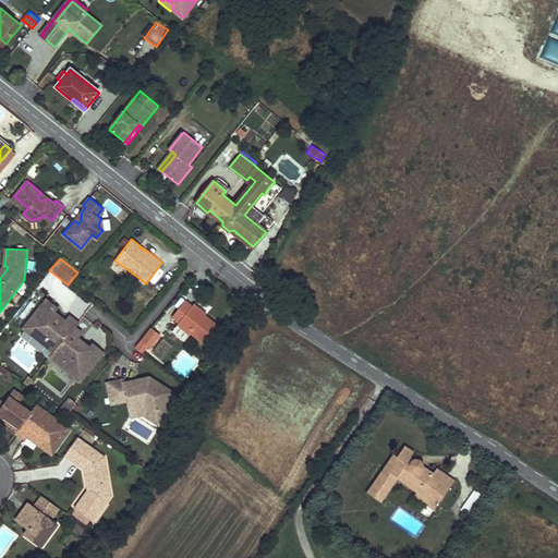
[(129,270),(114,261),(110,266),(124,277),(129,270)]
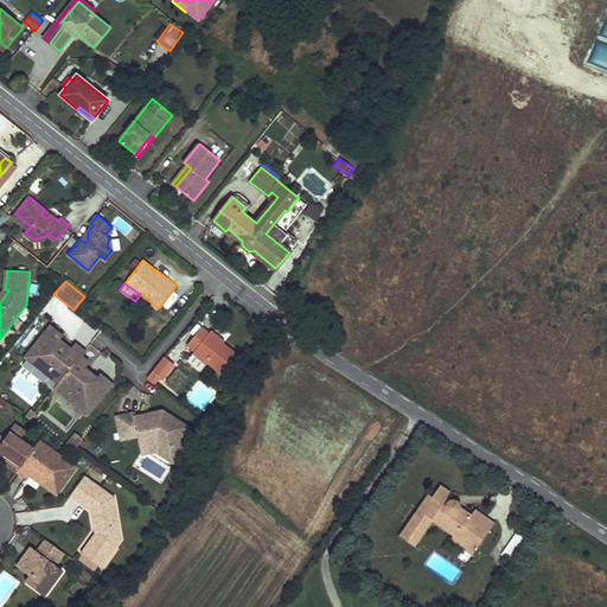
[(62,337),(50,326),(25,357),(48,375),(52,370),(63,378),(58,384),(69,393),(64,397),(87,415),(112,384),(101,376),(98,379),(90,372),(87,378),(81,372),(84,368),(89,362),(81,356),(84,351),(76,345),(71,351),(69,356),(62,350),(65,345),(58,340),(62,337)]
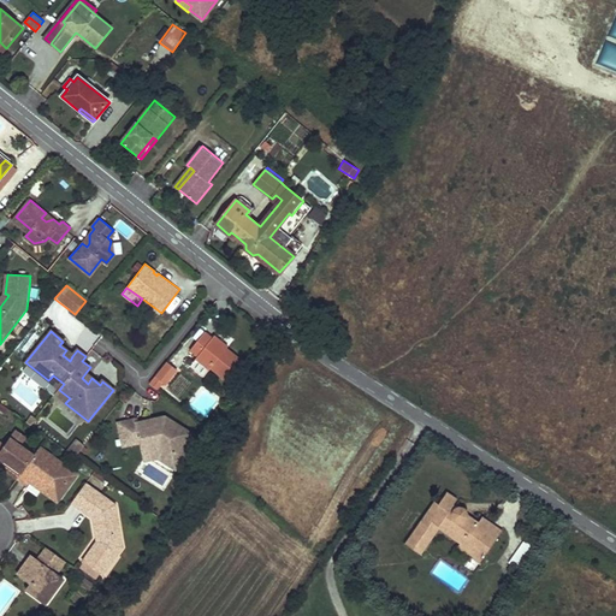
[(66,350),(63,355),(70,361),(72,356),(66,350)]
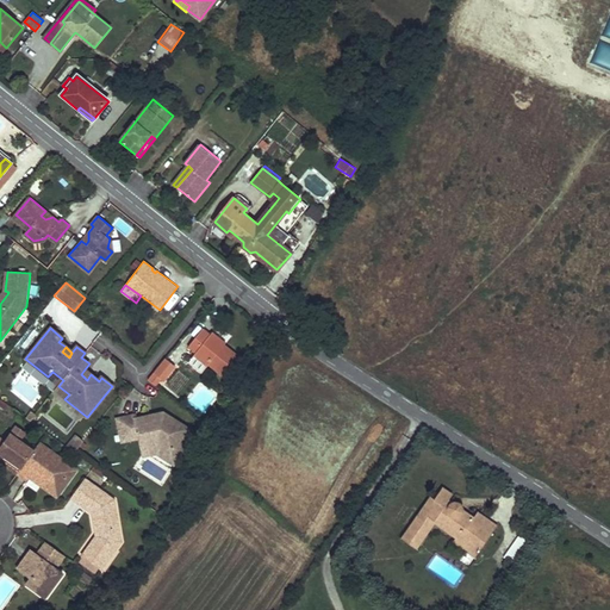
[(162,359),(153,371),(160,378),(166,383),(176,369),(162,359)]
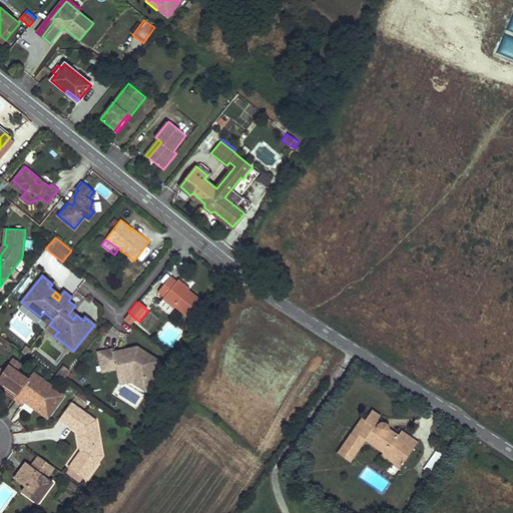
[(76,315),(71,311),(68,315),(73,320),(76,315)]
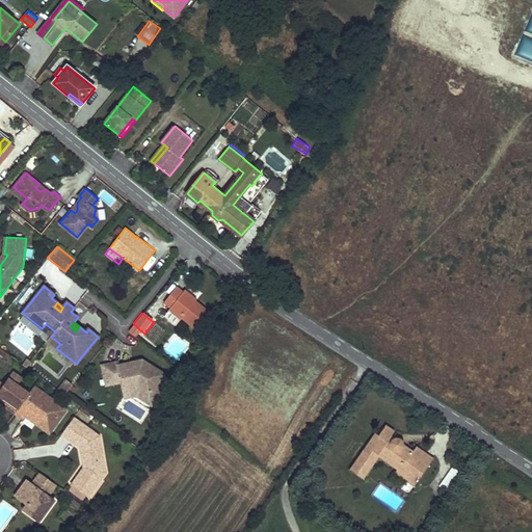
[(133,323),(128,329),(135,335),(139,329),(133,323)]
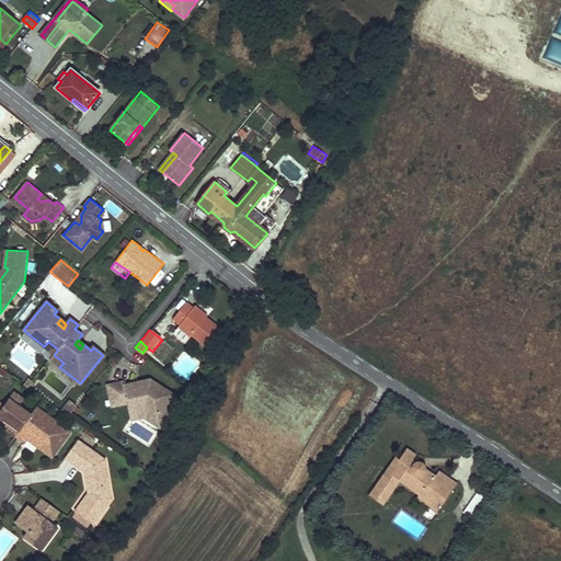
[(48,342),(44,346),(54,355),(58,350),(48,342)]
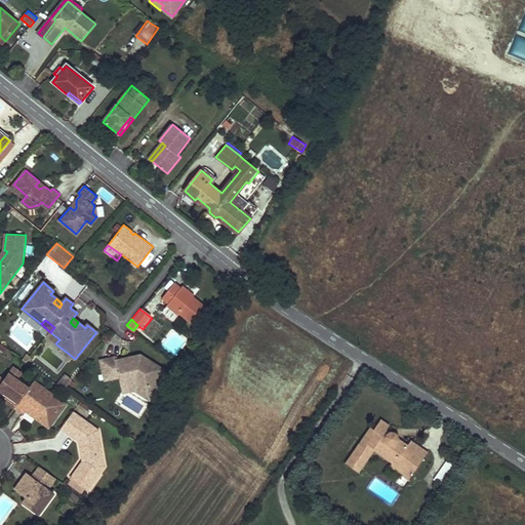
[(59,339),(50,332),(46,336),(55,344),(59,339)]
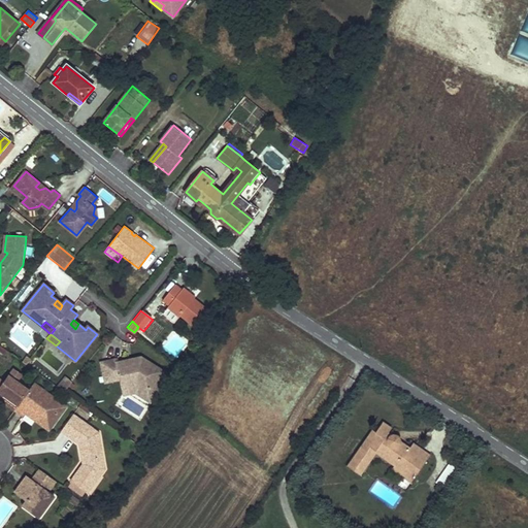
[(167,374),(140,357),(131,359),(132,363),(126,364),(126,360),(117,362),(116,358),(100,361),(105,382),(121,378),(122,383),(130,381),(131,389),(137,388),(145,393),(149,388),(156,392),(167,374)]
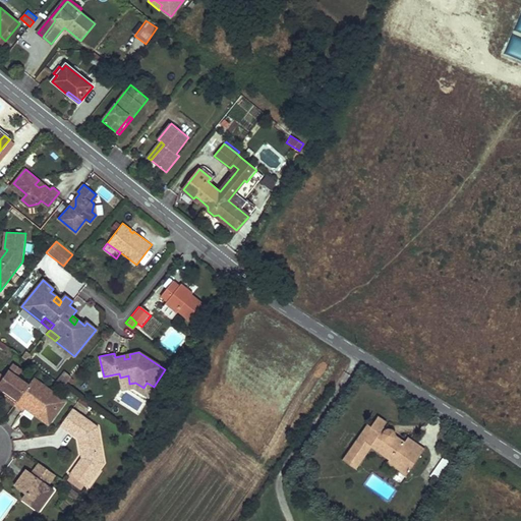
[(62,398),(34,378),(29,385),(16,377),(21,369),(14,363),(4,377),(0,373),(0,387),(4,390),(18,400),(14,405),(22,410),(24,407),(30,401),(40,409),(38,412),(51,421),(60,409),(56,407),(62,398)]
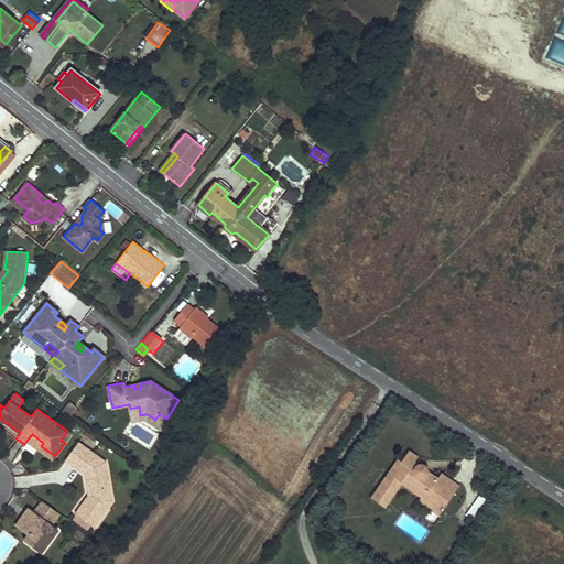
[(62,412),(69,418),(78,407),(72,400),(62,412)]
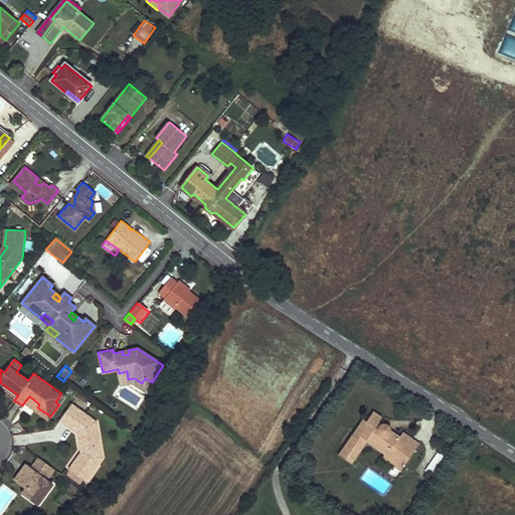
[(127,371),(119,373),(121,385),(134,382),(147,391),(152,382),(145,378),(142,383),(134,378),(128,379),(127,371)]
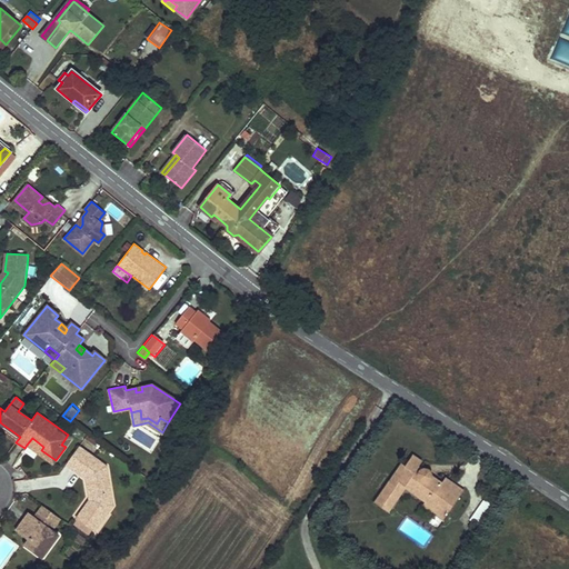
[(0,422),(0,428),(1,429),(0,431),(16,442),(20,437),(5,426),(0,422)]
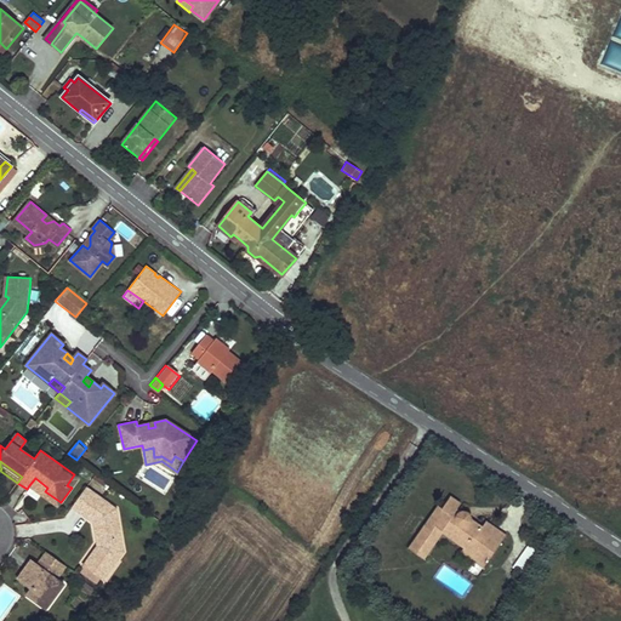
[(78,478),(74,474),(67,485),(72,488),(78,478)]
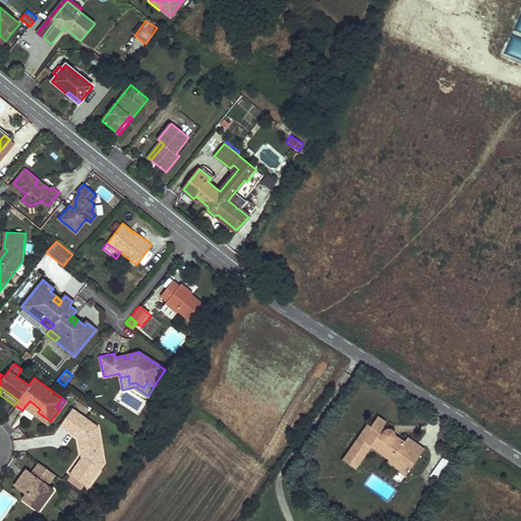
[(49,424),(51,421),(38,412),(40,409),(30,401),(24,407),(49,424)]
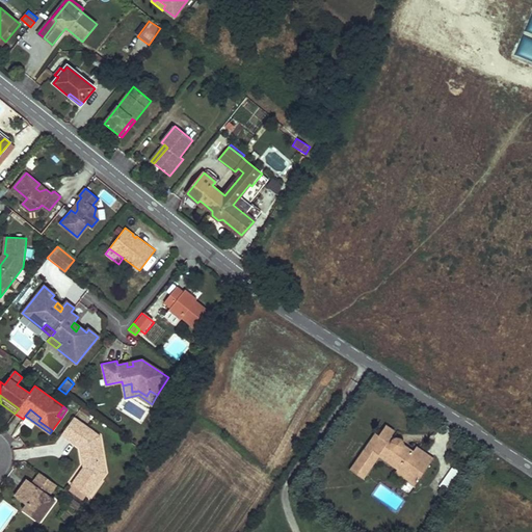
[(81,421),(69,439),(81,447),(85,446),(88,467),(84,467),(72,484),(88,497),(106,472),(102,443),(92,444),(91,439),(96,431),(81,421)]
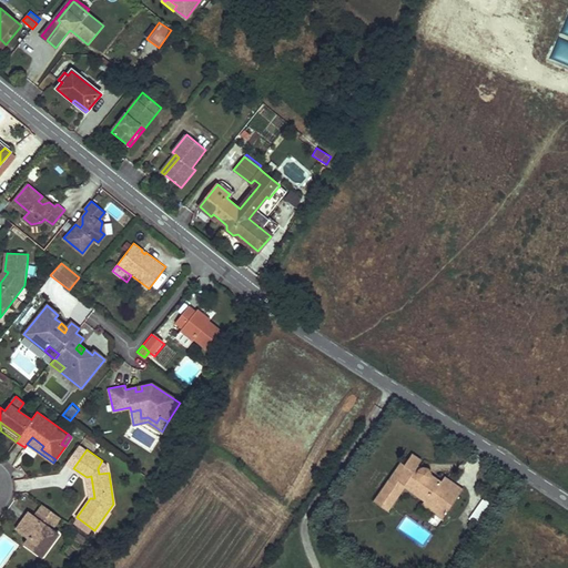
[(434,508),(445,516),(464,486),(445,474),(440,479),(432,473),(432,470),(432,469),(432,467),(430,466),(428,465),(425,465),(423,465),(421,466),(417,464),(421,458),(413,452),(405,463),(403,462),(376,501),(388,510),(406,484),(427,497),(437,505),(434,508)]
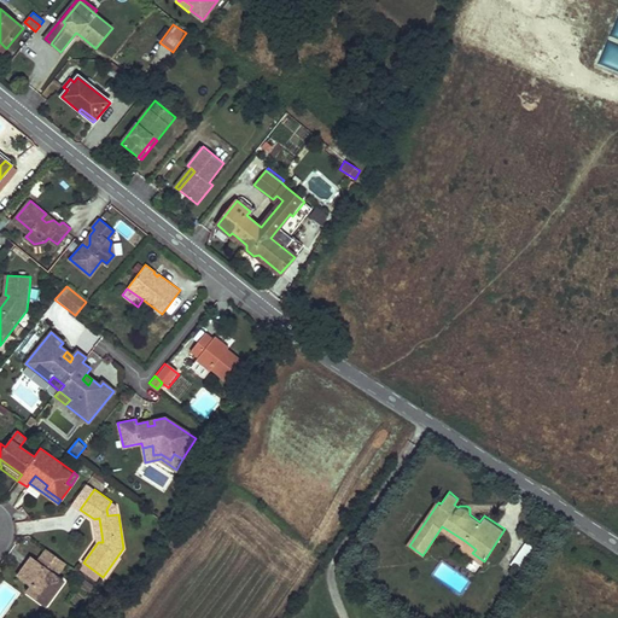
[(116,505),(111,501),(106,509),(108,516),(118,514),(116,505)]
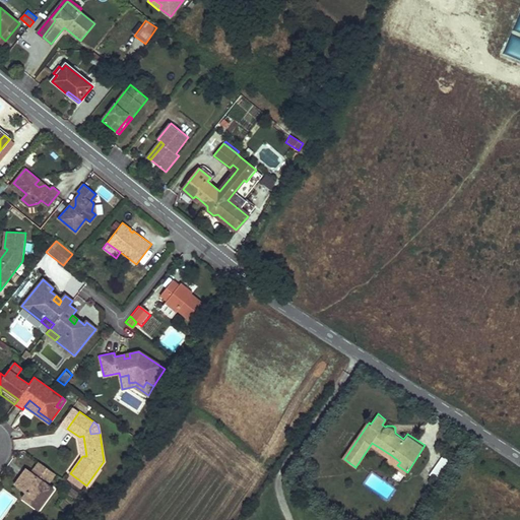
[(388,460),(397,465),(400,462),(391,455),(388,460)]
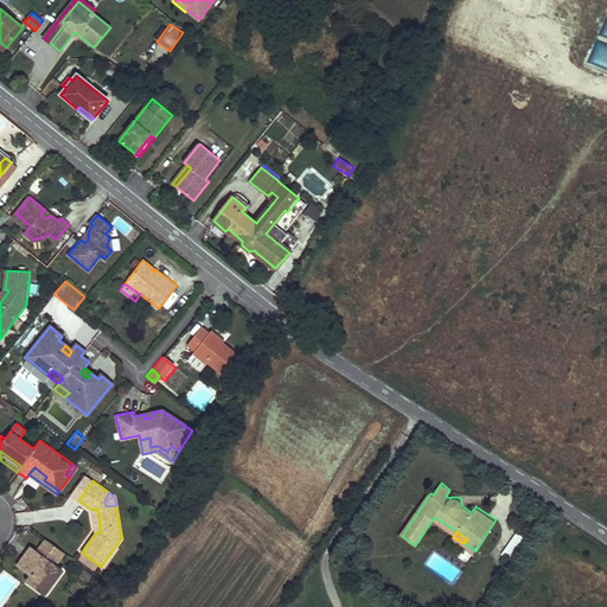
[(500,557),(513,568),(531,543),(517,534),(500,557)]
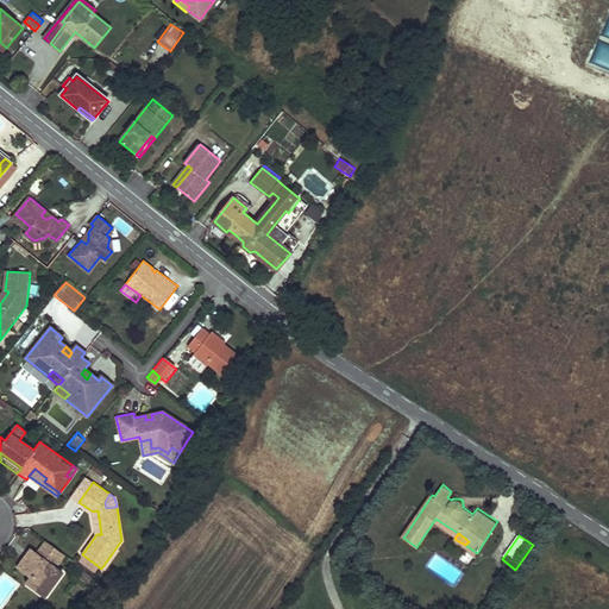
[(66,554),(45,540),(37,553),(56,567),(66,554)]
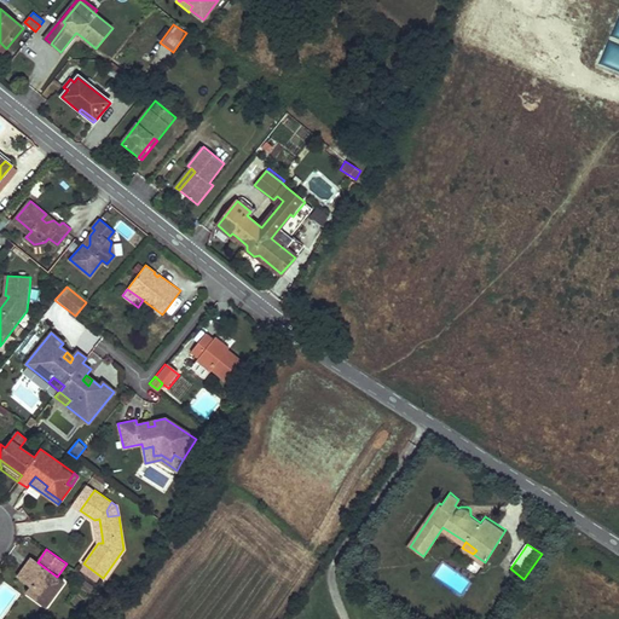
[(57,577),(38,562),(32,557),(18,576),(32,585),(27,593),(38,600),(42,594),(51,600),(64,582),(57,577)]
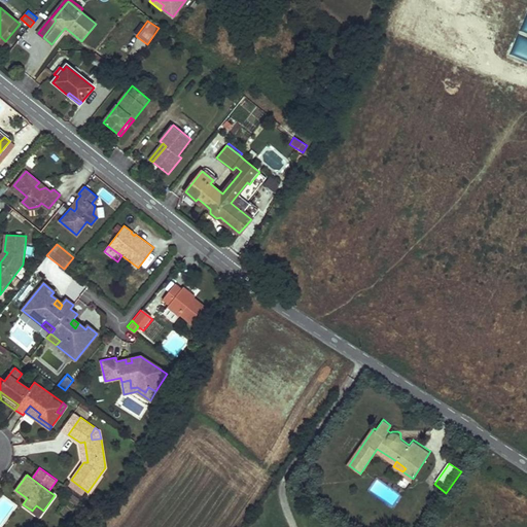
[(43,511),(36,505),(32,511),(39,516),(43,511)]
